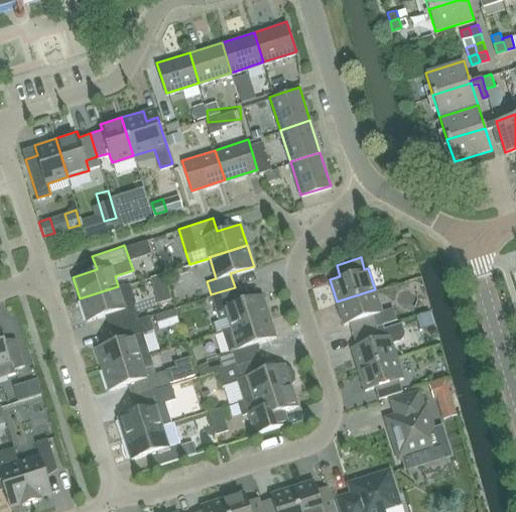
[(114,326),(138,317),(134,306),(135,299),(130,282),(118,286),(80,298),(87,320),(110,311),(114,326)]
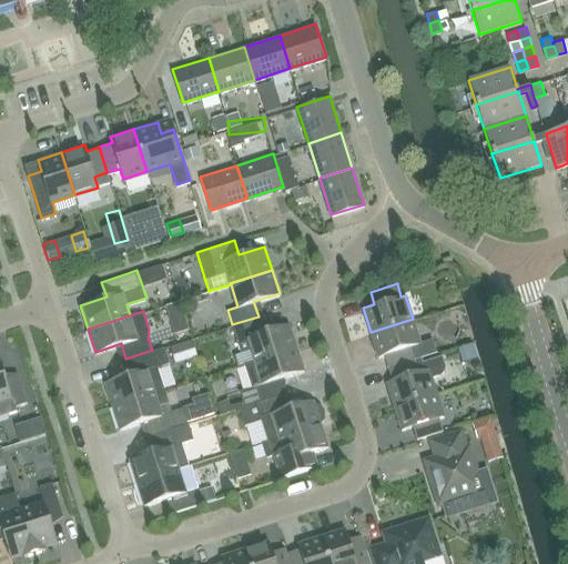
[(263,331),(259,316),(232,324),(240,351),(251,348),(254,360),(296,346),(288,322),(263,331)]
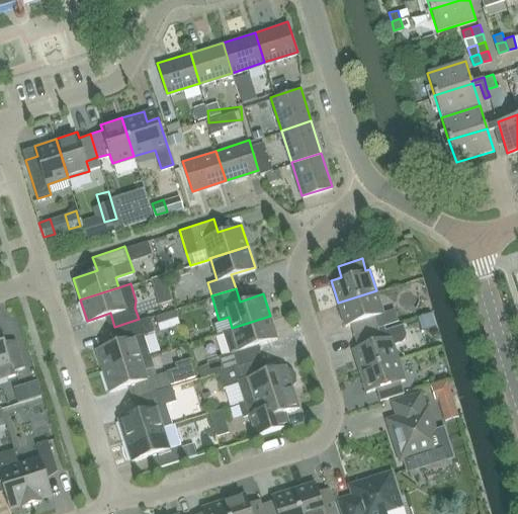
[(354,334),(377,327),(373,315),(383,312),(376,290),(338,303),(345,324),(350,322),(354,334)]
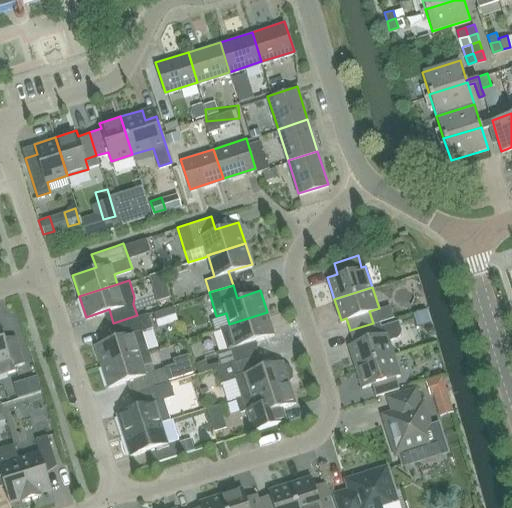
[(148,312),(137,315),(113,323),(117,336),(94,343),(101,364),(148,349),(141,329),(152,326),(148,312)]
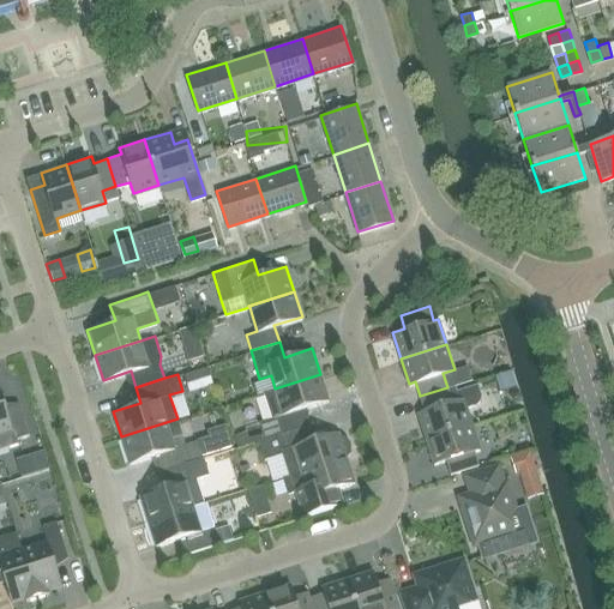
[(258,439),(305,423),(300,408),(327,399),(320,374),(275,389),(264,392),(271,416),(259,420),(264,435),(258,438),(258,439)]
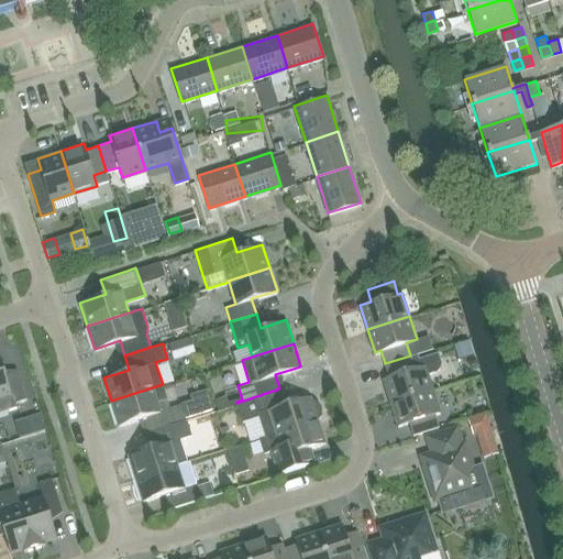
[(417,353),(410,355),(385,363),(388,375),(383,377),(390,401),(432,387),(427,372),(437,369),(440,365),(441,361),(439,352),(438,351),(418,357),(417,353)]
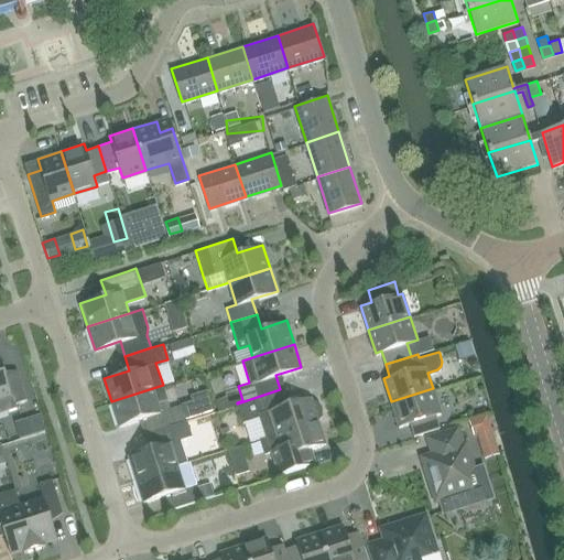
[(0,410),(8,409),(7,406),(28,399),(19,372),(6,376),(0,357),(0,410)]
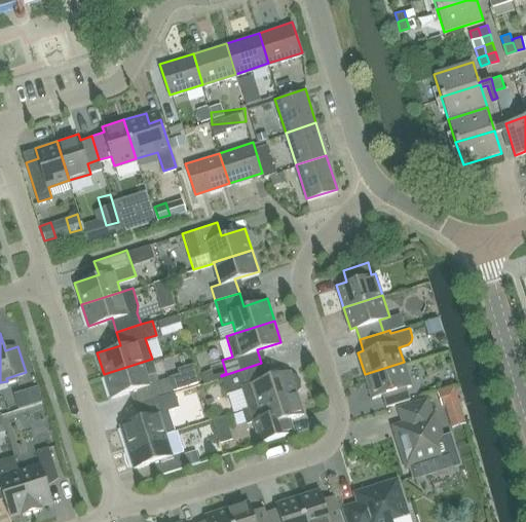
[(139,402),(173,392),(168,376),(158,379),(152,359),(104,374),(111,396),(135,388),(139,402)]
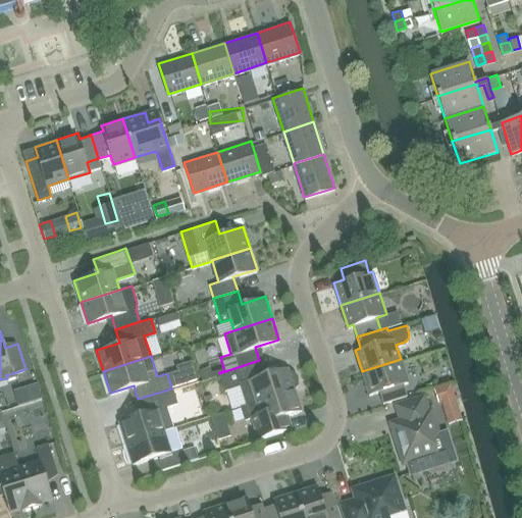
[(408,380),(401,359),(362,371),(369,394),(379,390),(382,402),(407,395),(403,382),(408,380)]
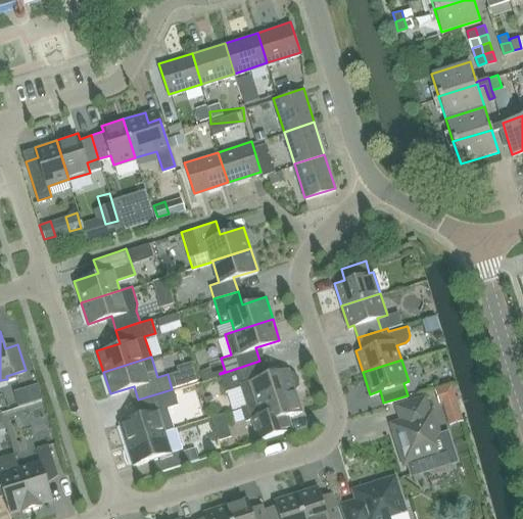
[(265,374),(259,361),(220,374),(225,389),(240,384),(246,403),(240,405),(241,406),(294,388),(297,384),(298,379),(297,375),(293,371),(289,370),(288,367),(265,374)]
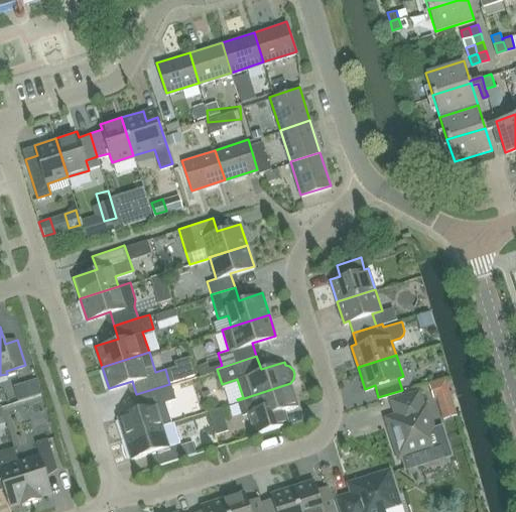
[(170,383),(169,384),(136,394),(140,407),(117,415),(124,436),(161,424),(170,421),(164,401),(175,397),(170,383)]
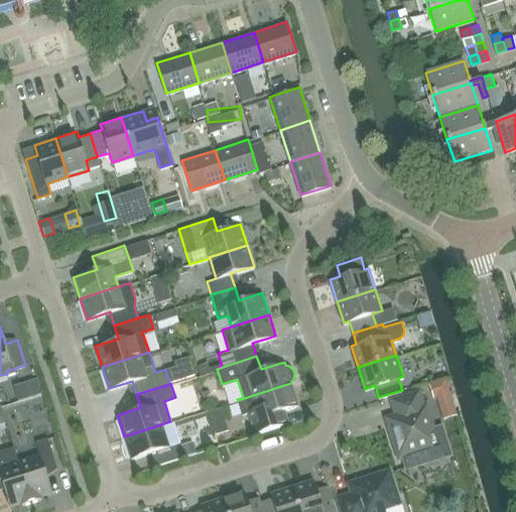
[(297,404),(290,383),(238,400),(242,413),(247,411),(254,432),(278,425),(274,412),(297,404)]
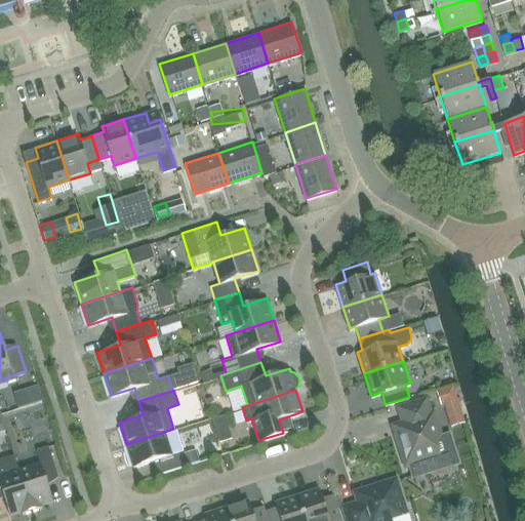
[(403,421),(393,424),(405,464),(409,463),(412,475),(457,462),(448,433),(441,436),(433,411),(431,412),(426,397),(398,405),(403,421)]
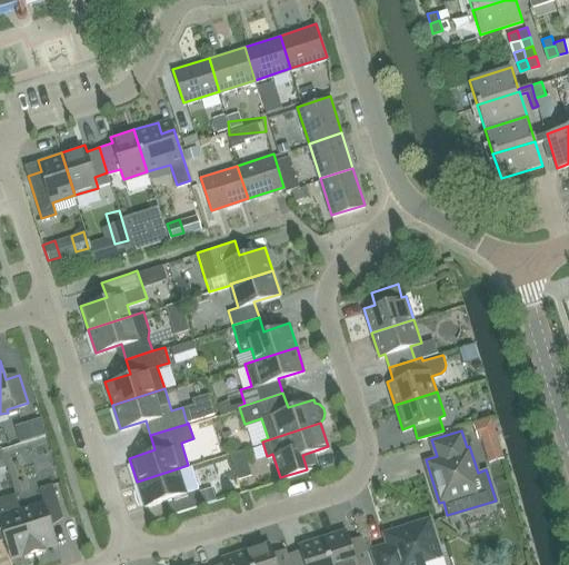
[(247,463),(235,466),(238,475),(249,472),(247,463)]
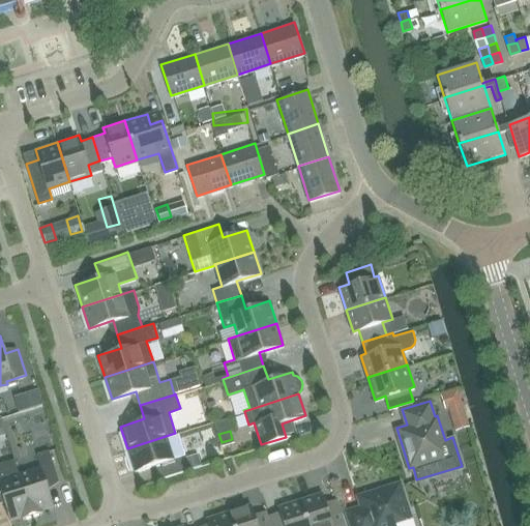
[(173,458),(166,436),(127,448),(135,470),(158,463),(163,476),(186,468),(182,455),(173,458)]
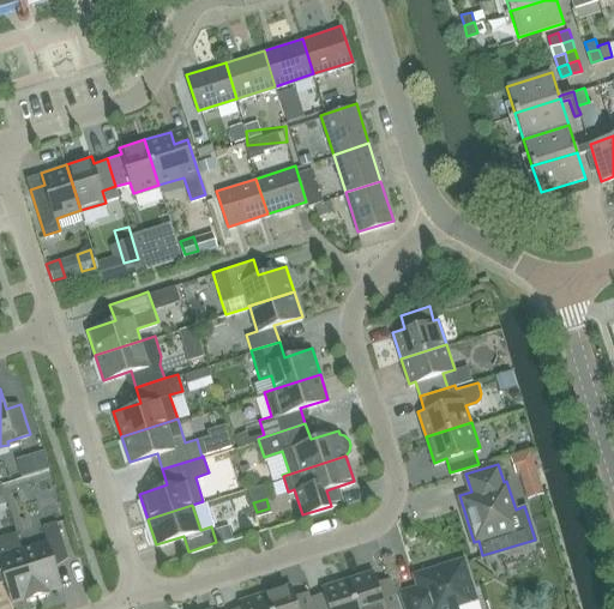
[(22,548),(37,595),(48,591),(47,588),(61,584),(53,558),(67,553),(56,520),(42,524),(47,540),(22,548)]
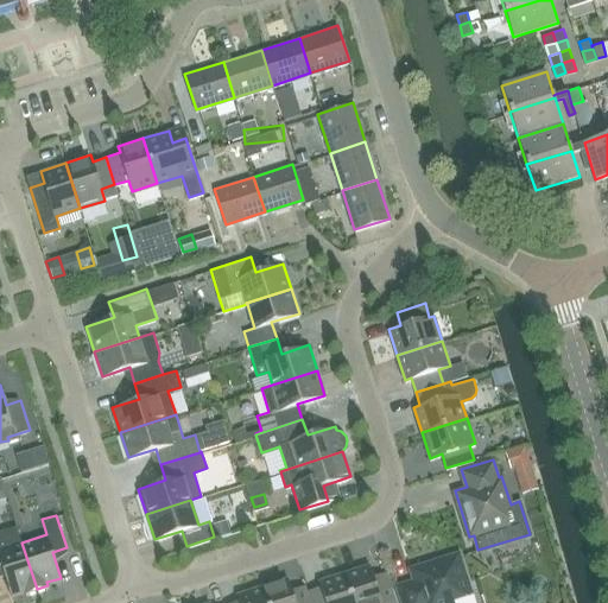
[(37,589),(21,543),(17,526),(0,531),(0,567),(2,567),(11,594),(24,589),(25,592),(37,589)]
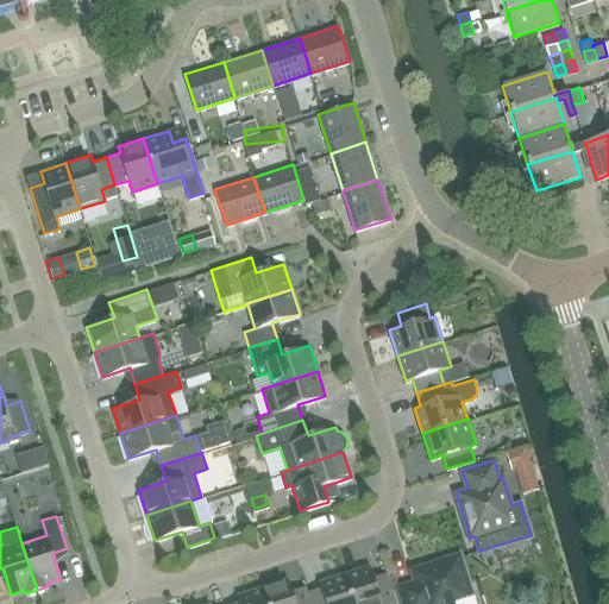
[(454,603),(453,599),(471,595),(458,554),(412,568),(415,580),(397,586),(403,603),(454,603)]
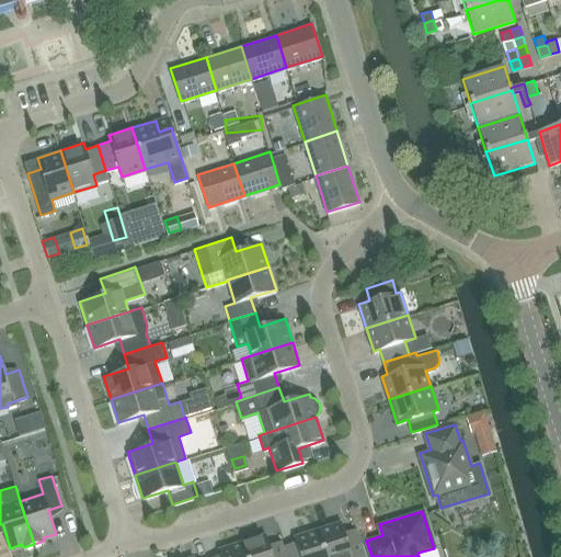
[(317,529),(325,556),(366,556),(356,527),(344,532),(341,521),(317,529)]
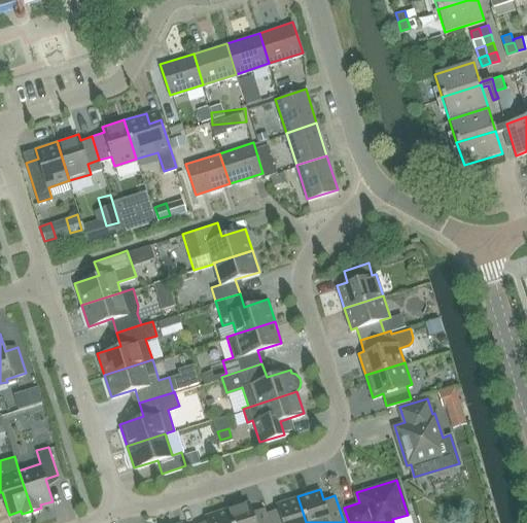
[(306,522),(297,496),(276,502),(278,509),(266,512),(269,522),(306,522)]
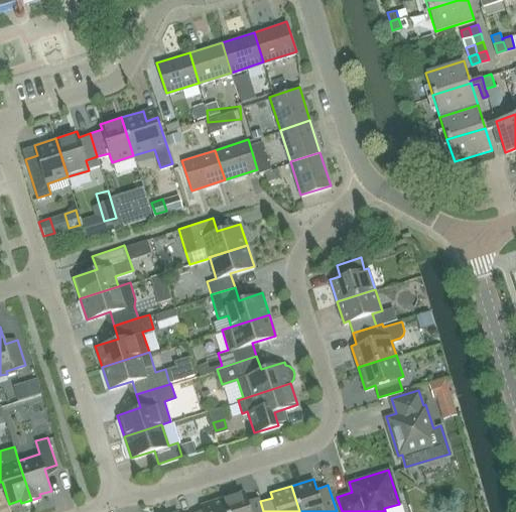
[(263,511),(260,501),(259,496),(247,500),(244,490),(222,497),(227,511),(263,511)]
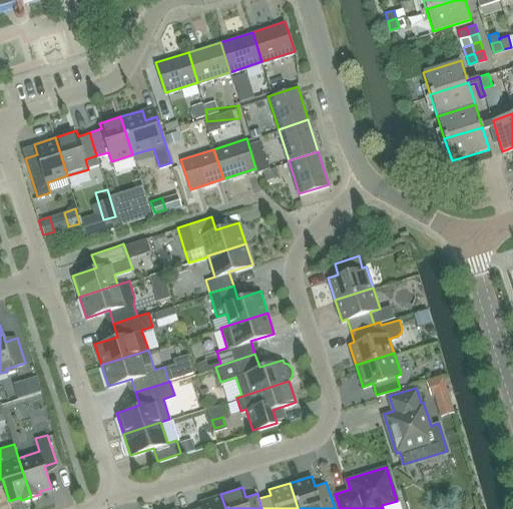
[(190,508),(225,508),(220,494),(199,501),(201,506),(190,508)]
